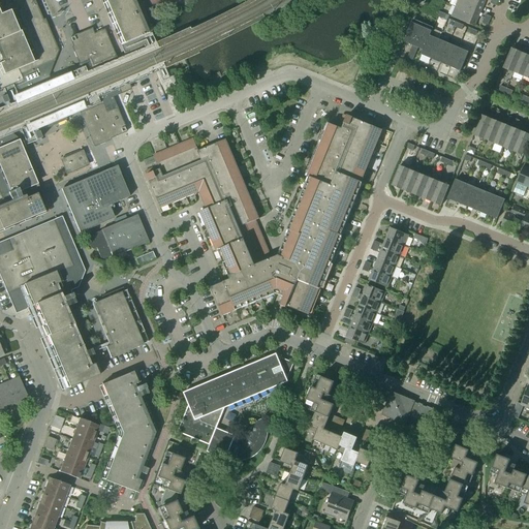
[(57,52),(44,21),(42,22),(32,0),(6,0),(7,0),(1,3),(0,1),(0,88),(2,89),(4,94),(5,93),(8,102),(9,104),(16,102),(18,107),(17,109),(19,114),(20,114),(22,117),(20,118),(23,123),(24,122),(26,128),(27,131),(32,129),(34,133),(39,131),(65,120),(47,75),(57,52)]
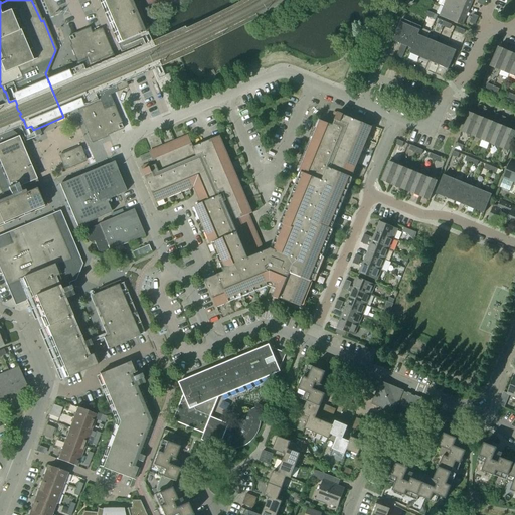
[(146,33),(138,15),(137,16),(136,13),(137,13),(134,5),(130,7),(127,0),(98,0),(116,41),(117,45),(125,42),(125,41),(130,39),(130,41),(136,38),(146,33)]
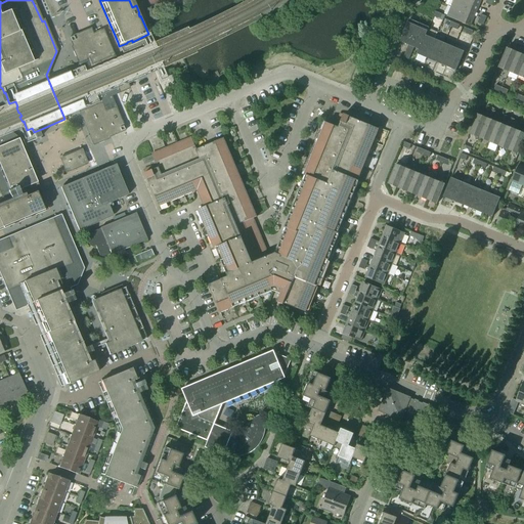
[(478,7),(461,0),(453,0),(450,7),(474,16),(478,7)]
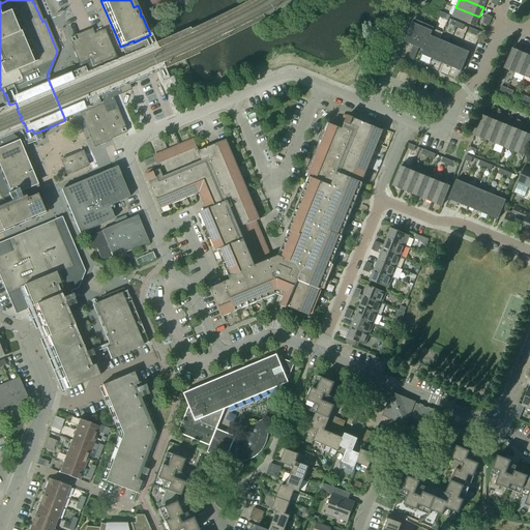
[(475,27),(479,17),(455,7),(451,17),(475,27)]
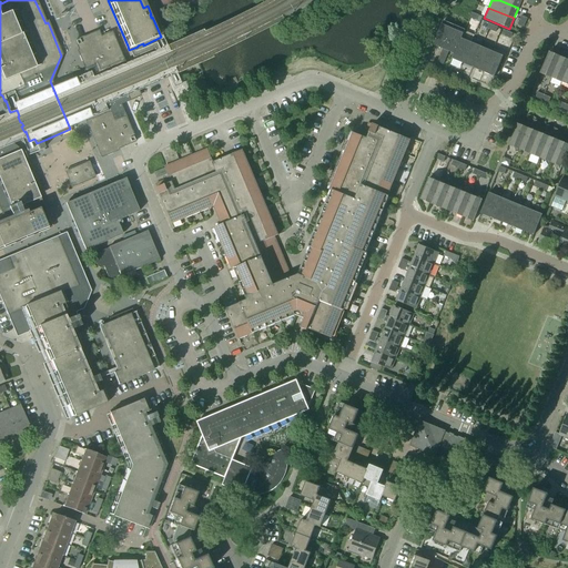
[(454,54),(460,39),(463,33),(442,24),(433,46),(443,50),(437,62),(443,66),(448,52),(453,54),(454,54)]
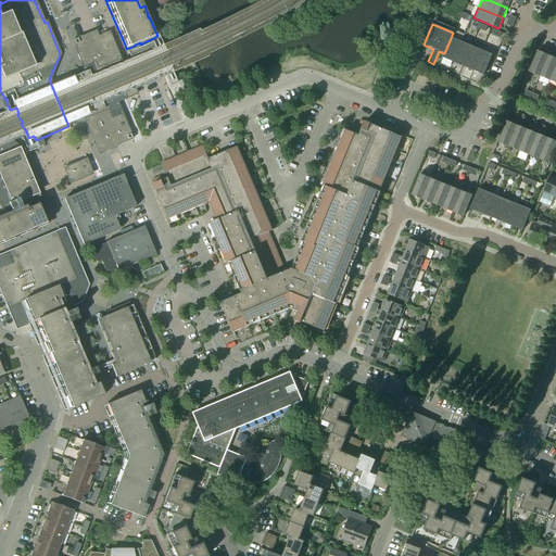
[(137,93),(126,68),(125,68),(110,32),(99,36),(97,30),(73,40),(84,66),(76,85),(72,87),(99,153),(133,139),(117,101),(137,93)]
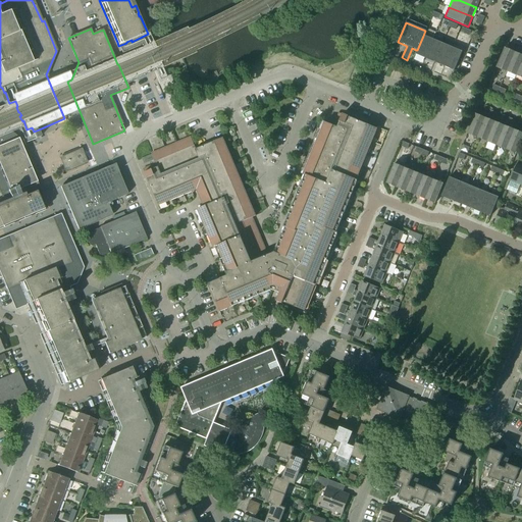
[(432,40),(423,36),(417,50),(416,50),(415,54),(424,58),(432,40)]
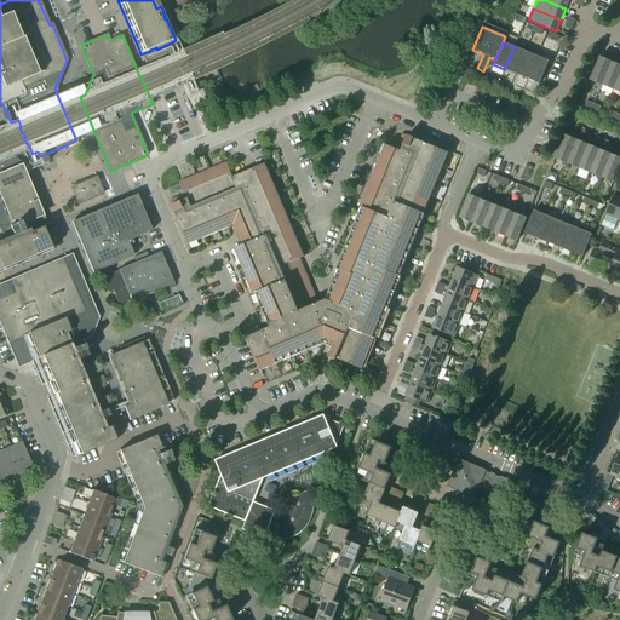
[(516,74),(526,52),(514,47),(504,69),(516,74)]
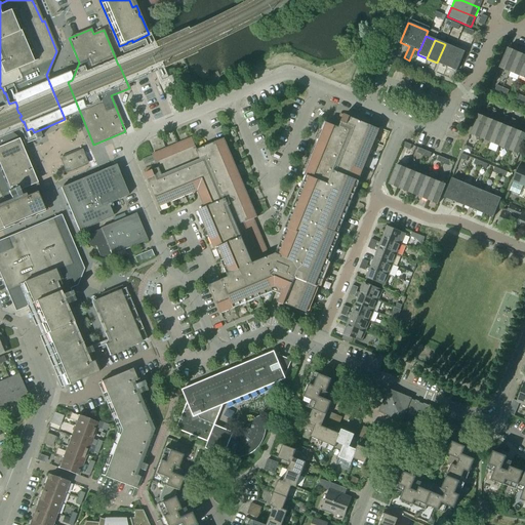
[(446,67),(454,48),(445,44),(437,63),(446,67)]
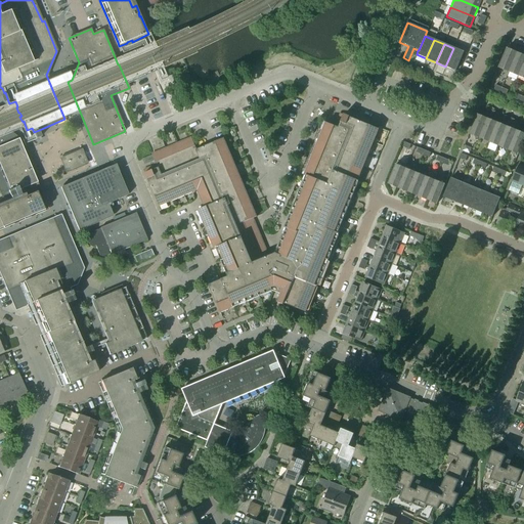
[(455,72),(464,52),(453,48),(445,67),(455,72)]
